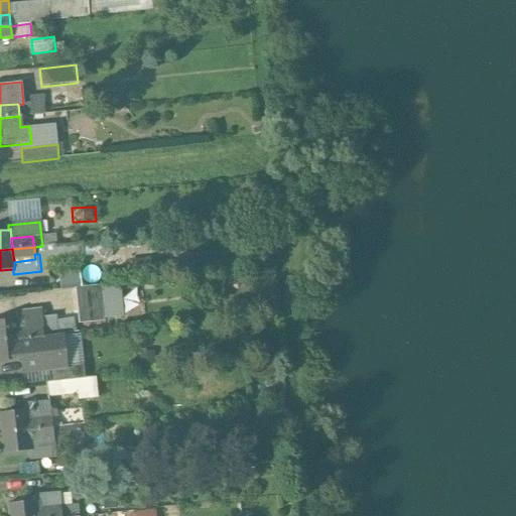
[(121,284),(76,288),(80,327),(125,321),(121,284)]
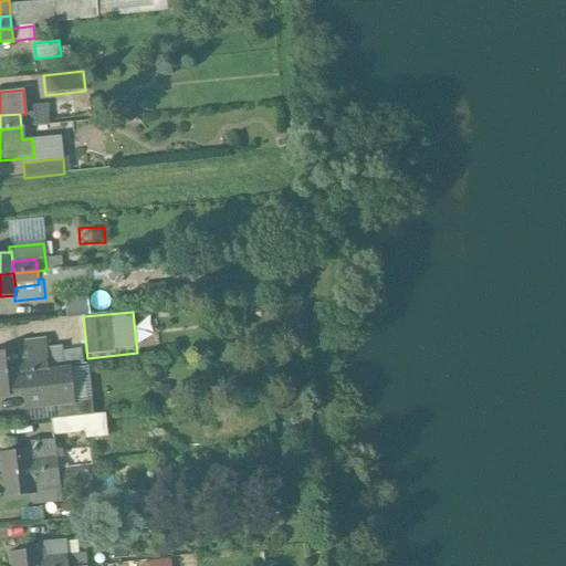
[(46,348),(45,341),(19,344),(19,352),(21,352),(22,360),(48,357),(46,348)]
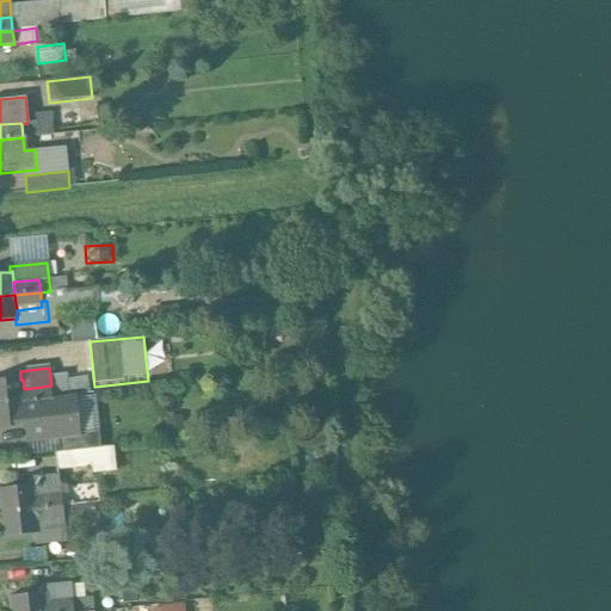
[(69,375),(50,376),(51,386),(53,399),(72,396),(69,375)]
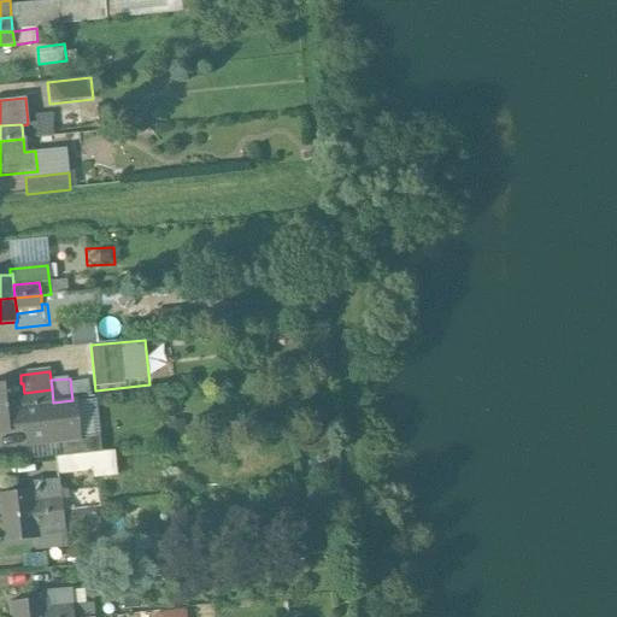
[(21,383),(0,385),(0,407),(25,405),(24,393),(23,383),(21,383)]
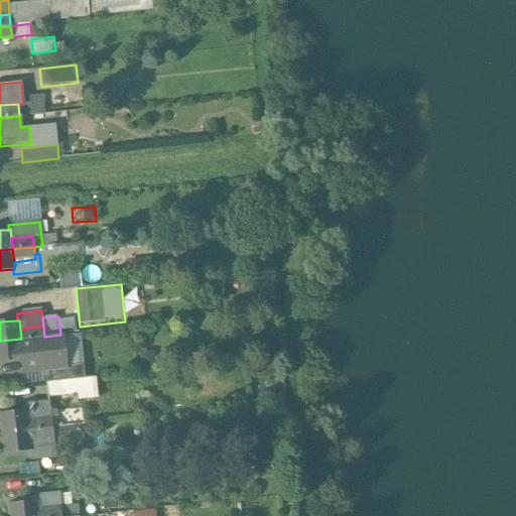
[(43,326),(20,329),(21,339),(44,337),(43,326)]
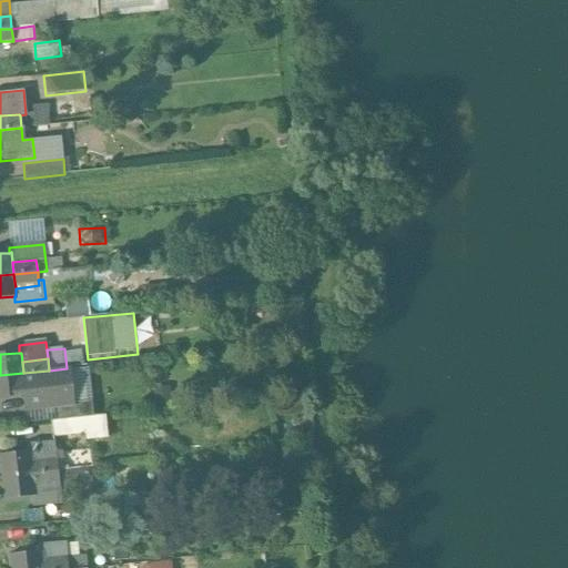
[(23,373),(0,375),(0,397),(23,396),(26,409),(54,406),(73,405),(73,403),(70,368),(67,368),(49,371),(23,373)]
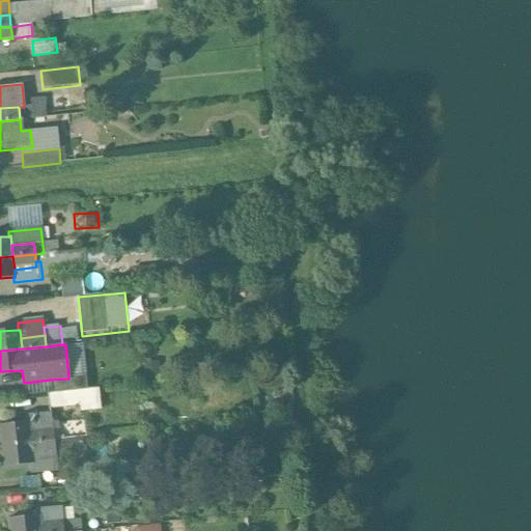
[(68,379),(51,380),(52,393),(81,390),(88,389),(86,375),(68,376),(68,379)]
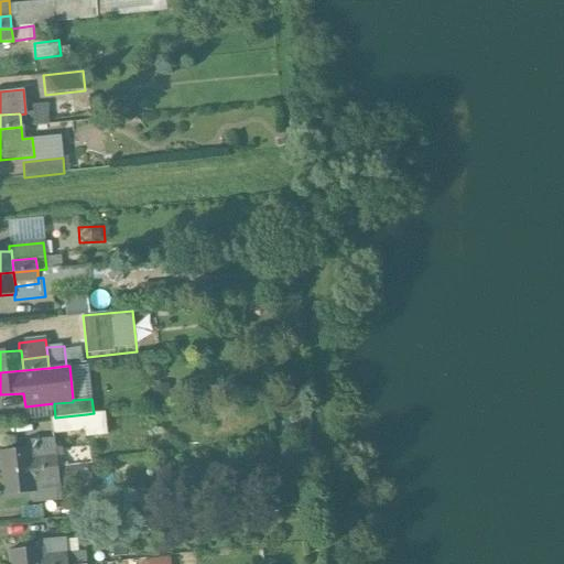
[(55,418),(52,418),(54,434),(87,431),(86,414),(55,418)]
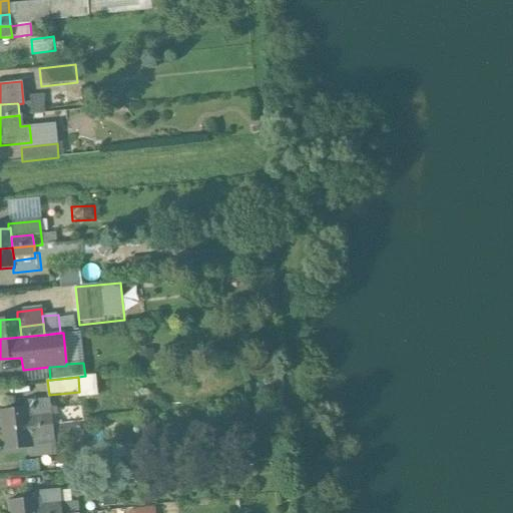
[(51,399),(27,401),(28,408),(29,416),(51,414),(51,410),(52,410),(51,399)]
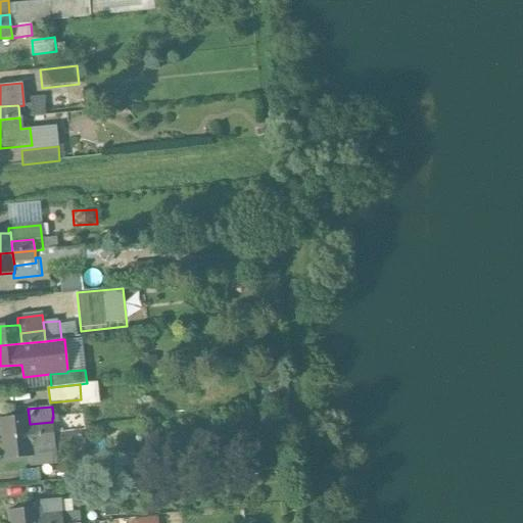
[(29,416),(0,419),(0,427),(1,438),(31,435),(30,424),(29,416)]
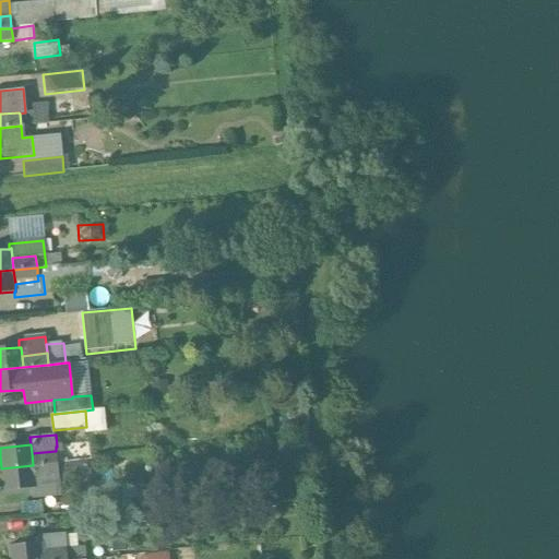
[(57,447),(56,447),(56,451),(57,463),(76,461),(74,444),(57,447)]
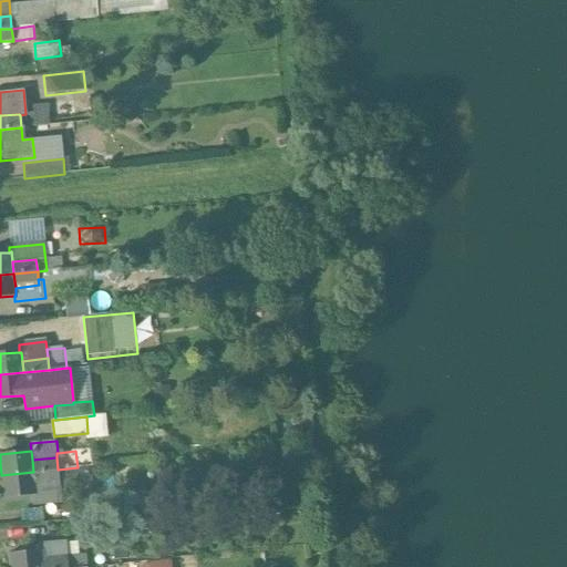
[(57,457),(32,460),(33,472),(58,470),(57,457)]
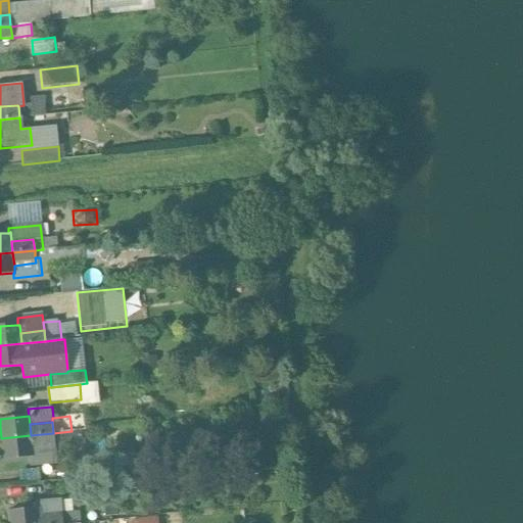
[(72,431),(53,433),(55,454),(56,454),(74,452),(72,431)]
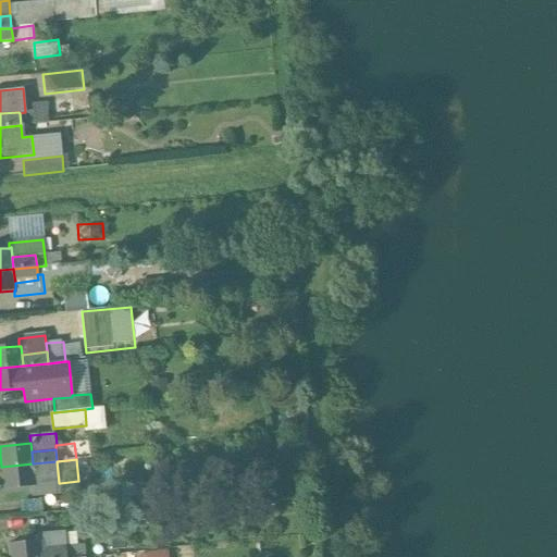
[(33,463),(1,467),(3,489),(34,485),(35,494),(61,492),(60,483),(59,483),(57,461),(33,463)]
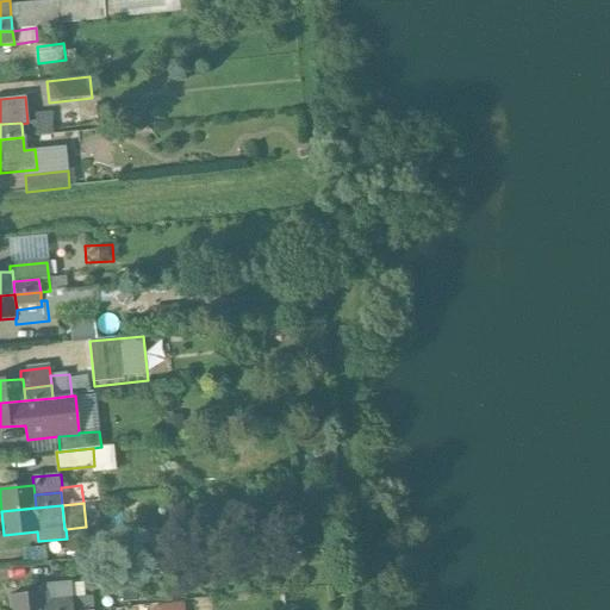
[(72,584),(43,586),(44,595),(47,593),(48,602),(73,598),(72,584)]
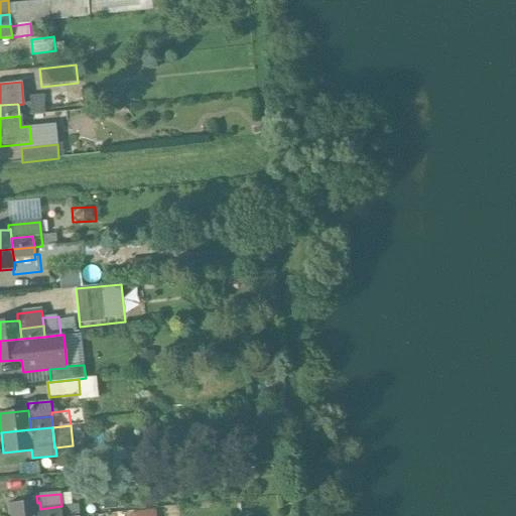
[(37,503),(9,506),(10,515),(40,515),(40,509),(39,502),(37,503)]
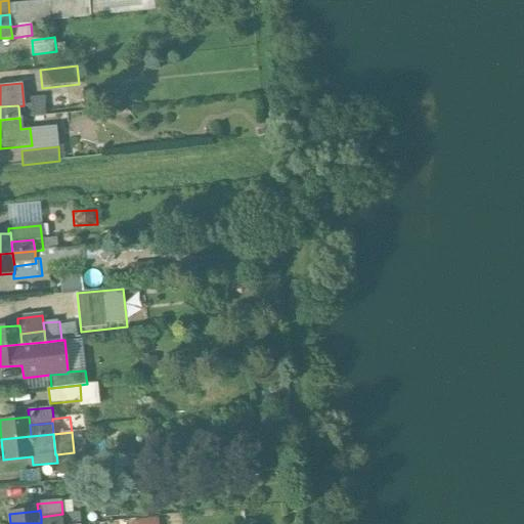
[(63,523),(62,514),(41,517),(41,523),(63,523)]
